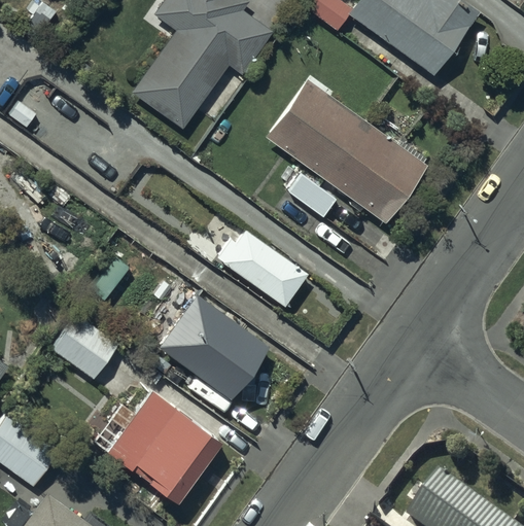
[(167,0),(155,15),(178,31),(133,94),(182,130),(229,66),(242,75),(273,32),(243,9),(248,2),(245,0),(167,0)]
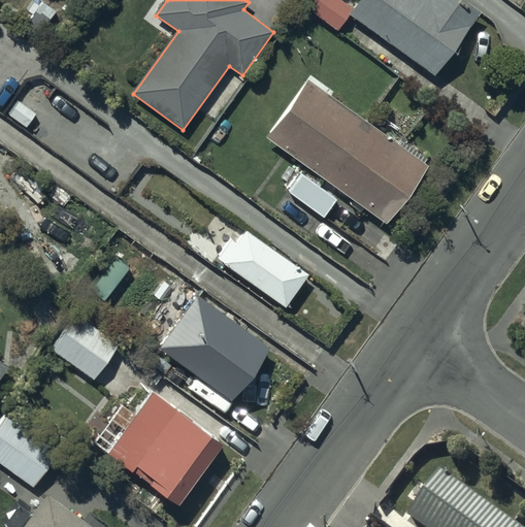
[(339,30),(350,14),(435,75),(480,14),(459,0),(359,0),(354,8),(340,0),(310,0),(306,6),(339,30)]
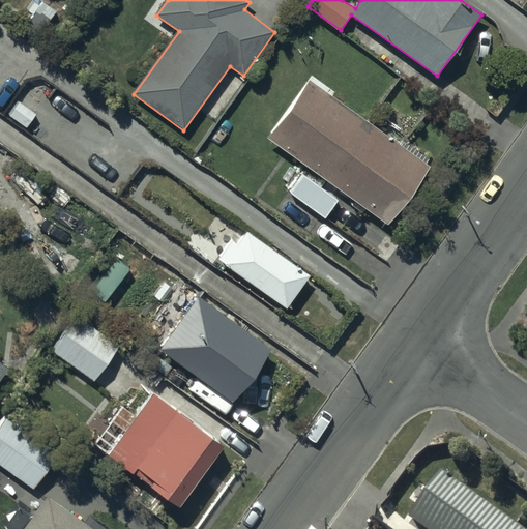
[(267,139),(387,226),(430,167),(427,165),(430,159),(406,142),(402,147),(310,81),(267,139)]
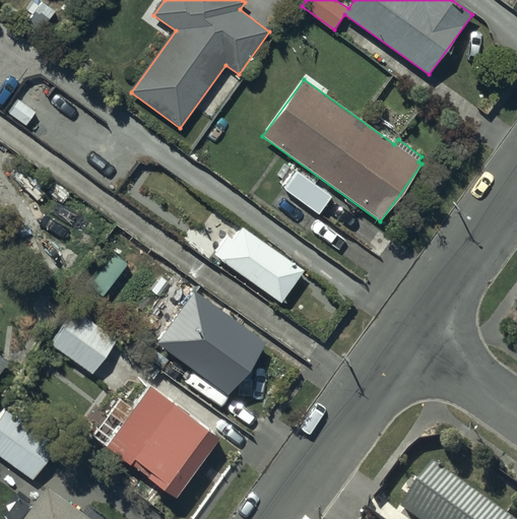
[(299,173),(285,190),(319,214),(332,197),(299,173)]
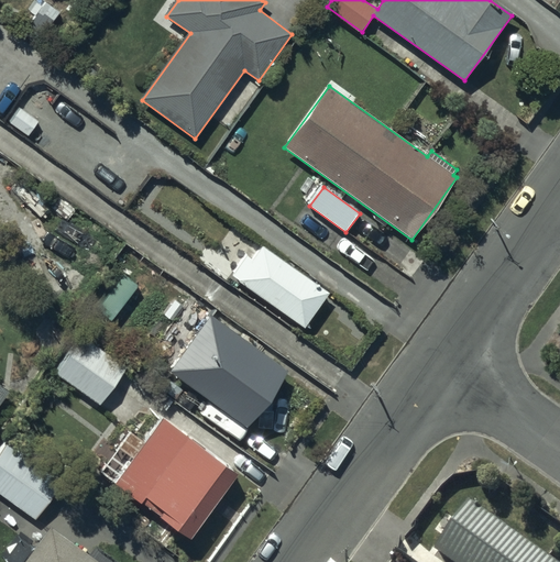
[(232,276),(304,328),(329,294),(263,245),(253,260),(248,255),(232,276)]
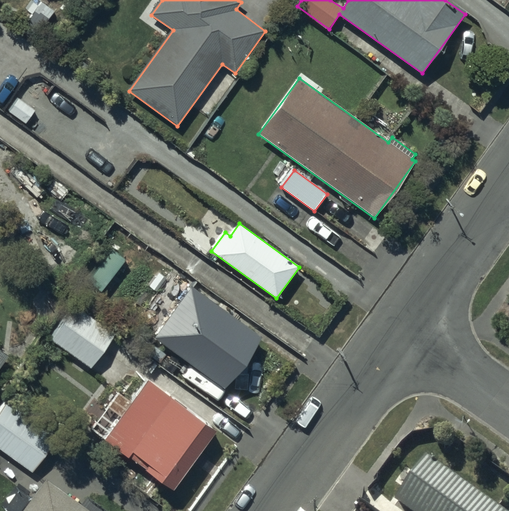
[(154,339),(223,389),(260,338),(190,288),(154,339)]
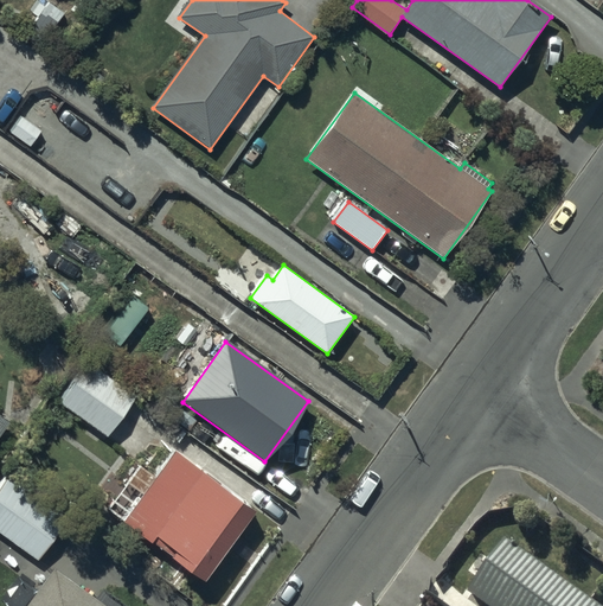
[(90,363),(62,404),(109,437),(138,396),(90,363)]
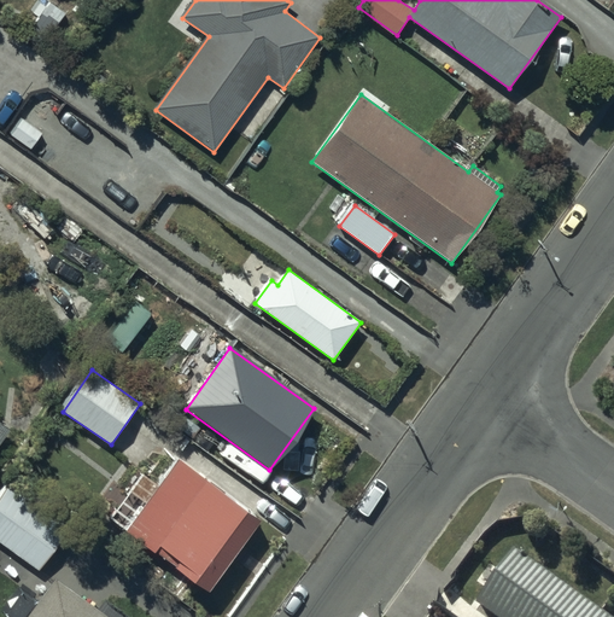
[(173,568),(206,592),(258,521),(177,463),(127,533),(164,559),(168,556),(176,562),(173,568)]
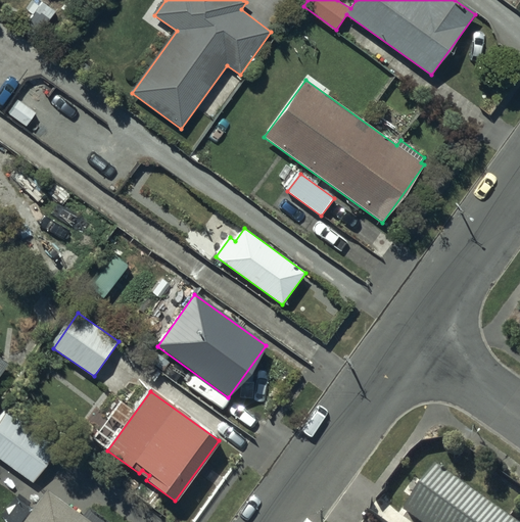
[(9,408),(0,419),(0,459),(33,483),(60,446),(9,408)]
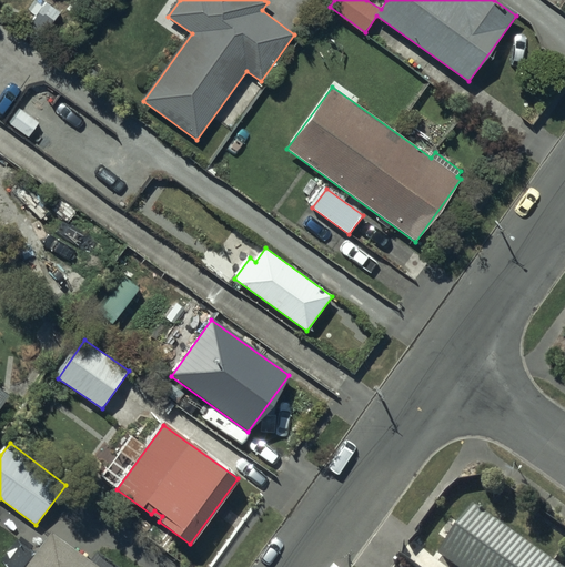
[(553,566),(478,515),(442,565),(444,566),(553,566)]
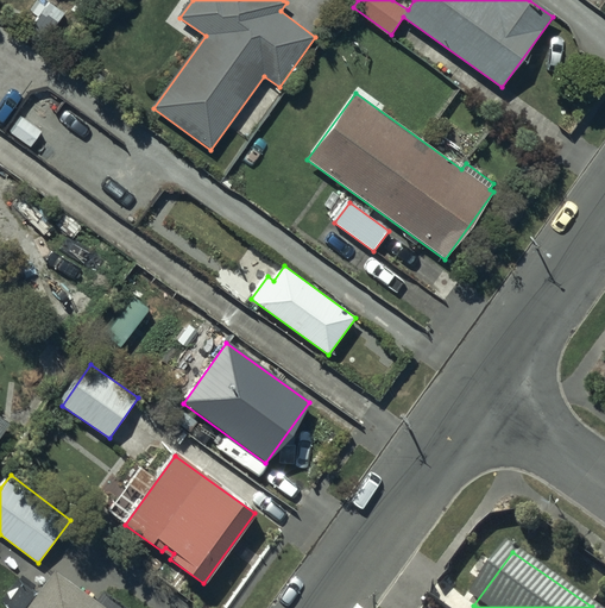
[(106,607),(54,571),(42,588),(25,576),(5,605),(8,607),(106,607)]
